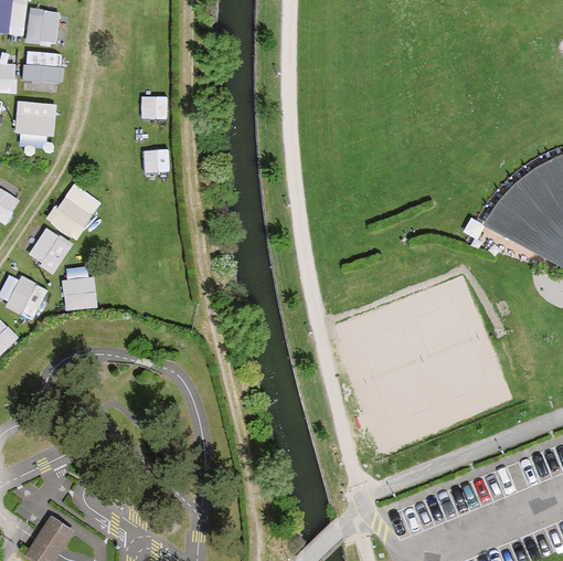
[(25,42),(59,43),(61,8),(0,4),(0,33),(25,35),(25,42)]
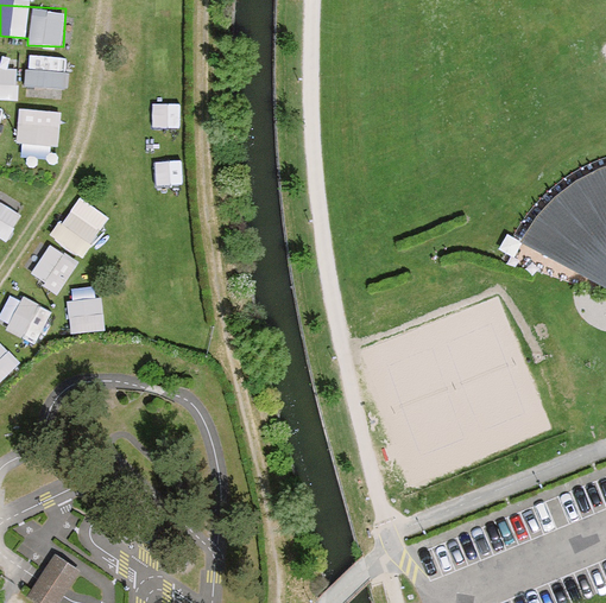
[(25,96),(67,95),(65,56),(24,58),(25,96)]
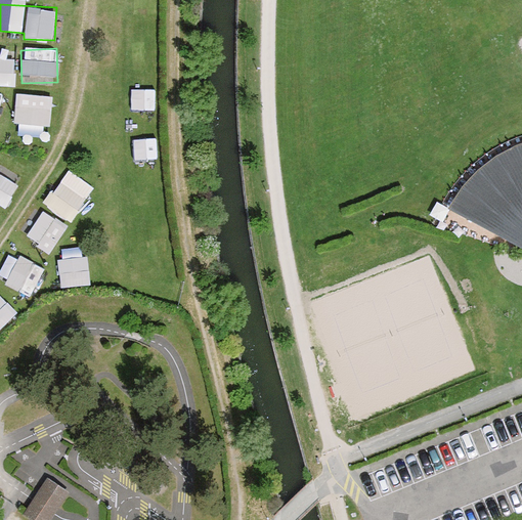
[(0,85),(13,85),(13,59),(0,58),(0,85)]
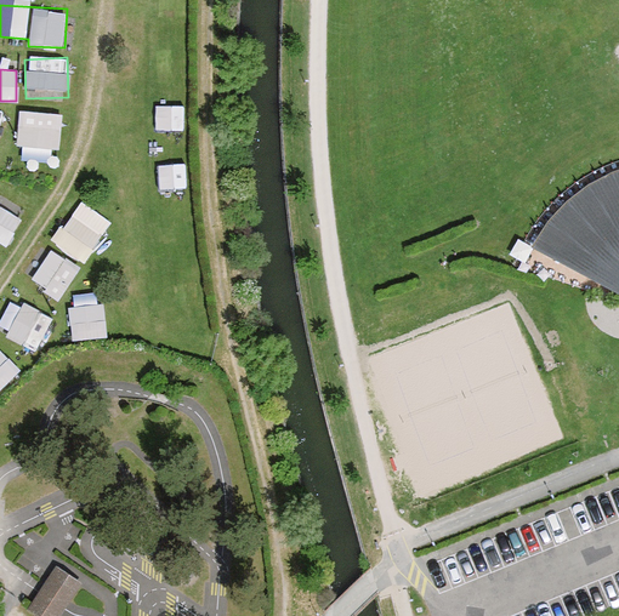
[(58,163),(61,114),(18,112),(17,160),(58,163)]
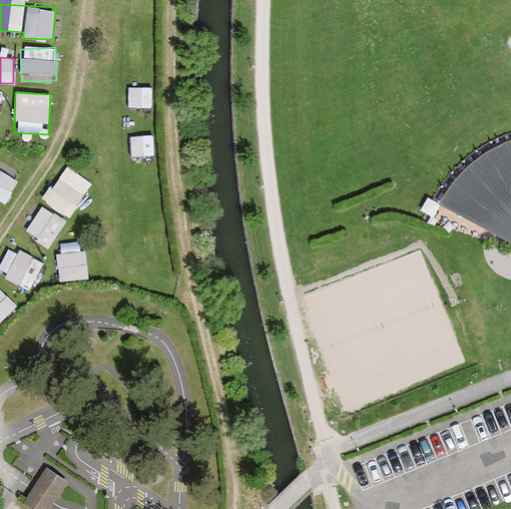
[(0,200),(5,204),(23,172),(0,158),(0,200)]
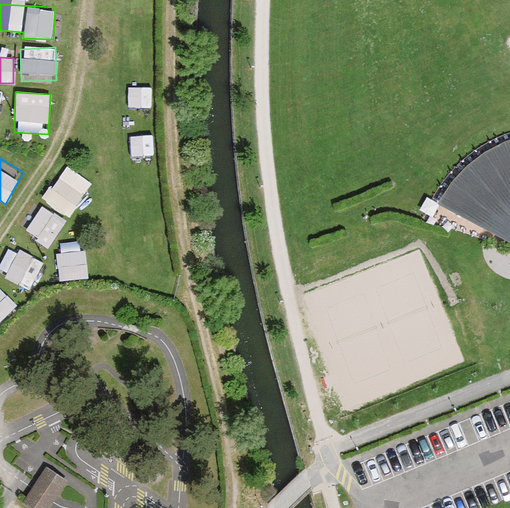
[(509,224),(509,160),(507,161),(491,170),(475,182),(461,197),(450,214),(492,237),(505,219),(509,224)]
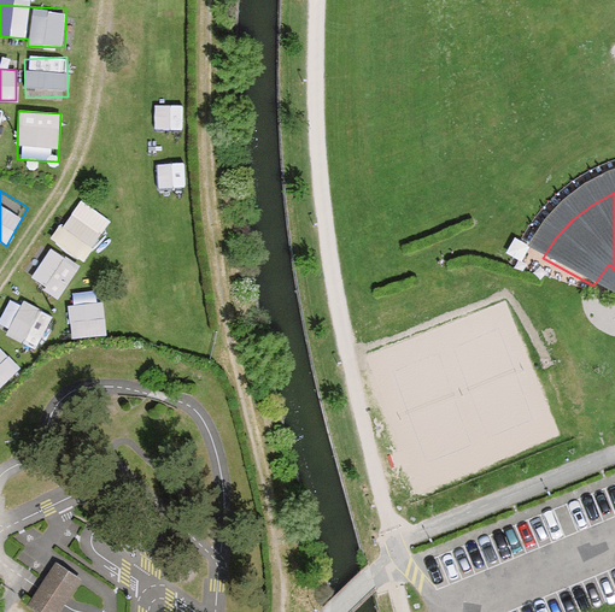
[(85,264),(111,222),(78,200),(51,242),(85,264)]
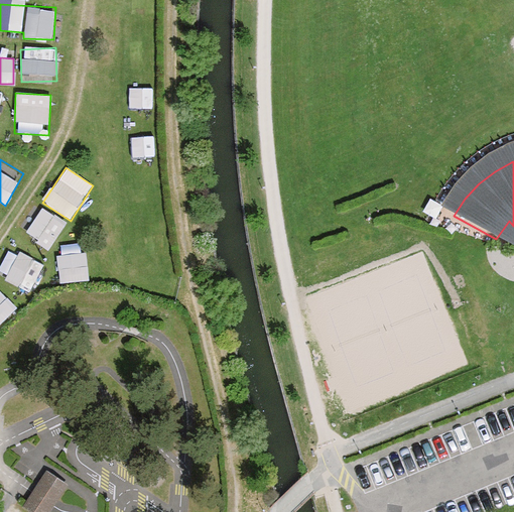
[(38,210),(26,239),(53,250),(66,220),(38,210)]
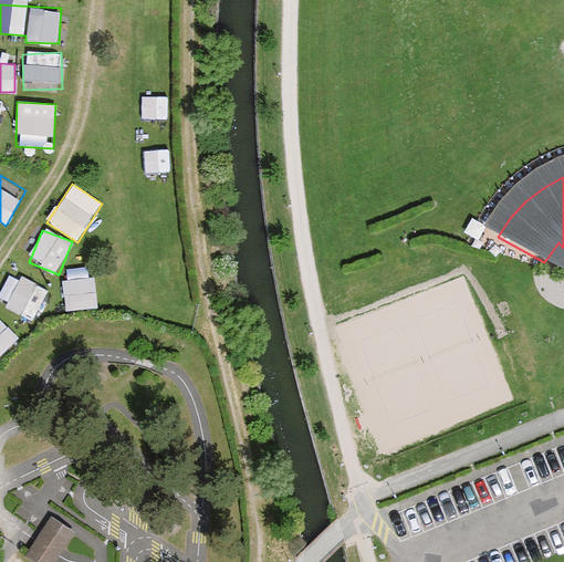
[(20,278),(6,309),(32,321),(47,291),(20,278)]
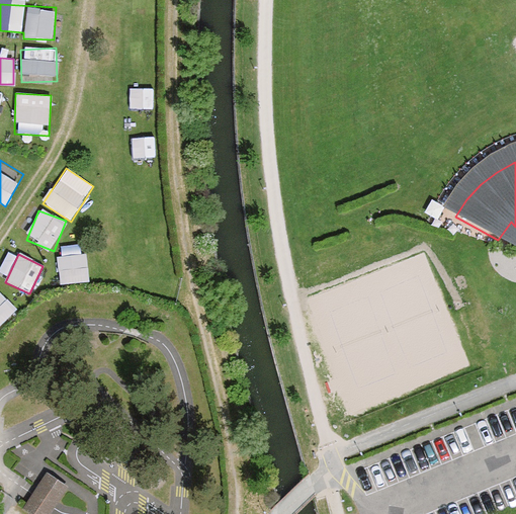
[(59,284),(88,283),(87,255),(58,256),(59,284)]
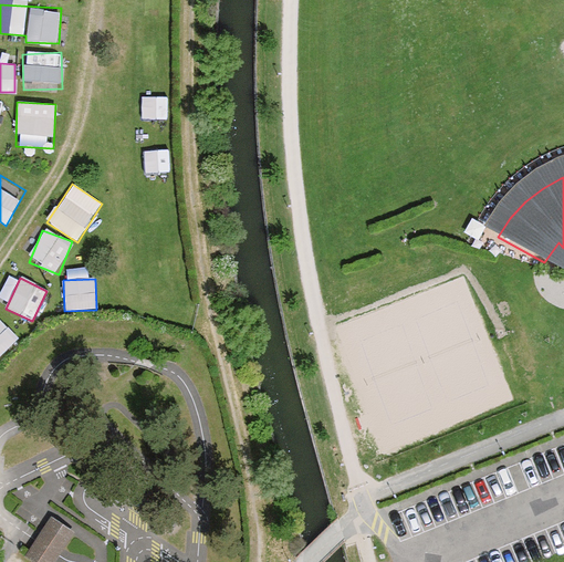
[(0,354),(18,340),(0,320),(0,354)]
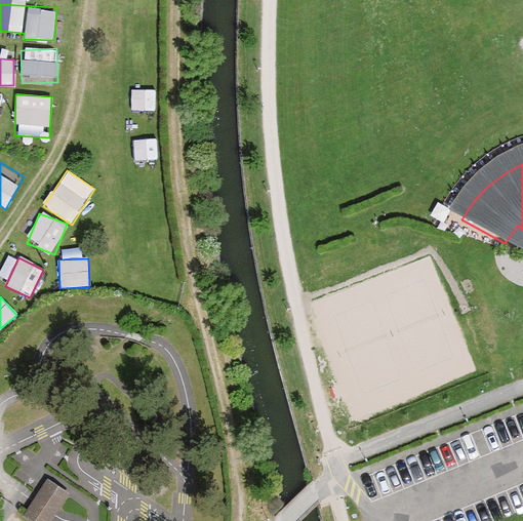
[(66,503),(43,488),(32,506),(24,519),(26,520),(53,520),(54,519),(66,503)]
